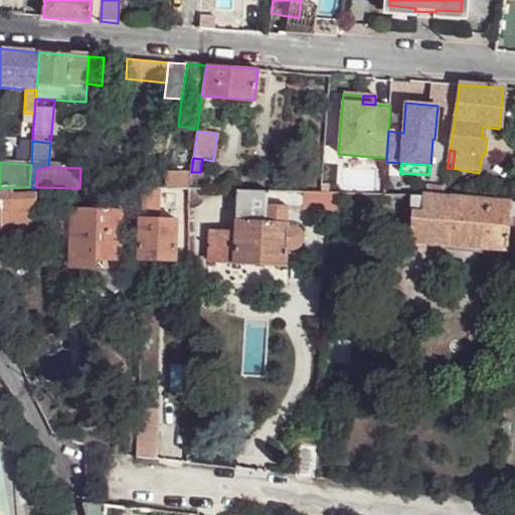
[(165,172),(165,188),(189,188),(191,172),(165,172)]
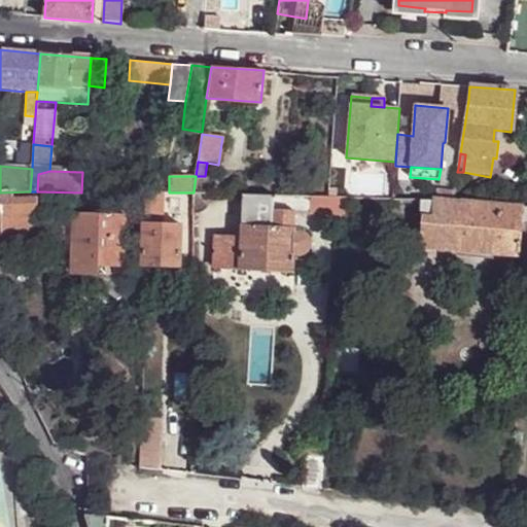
[(196,176),(194,192),(217,194),(218,177),(205,176),(196,176)]
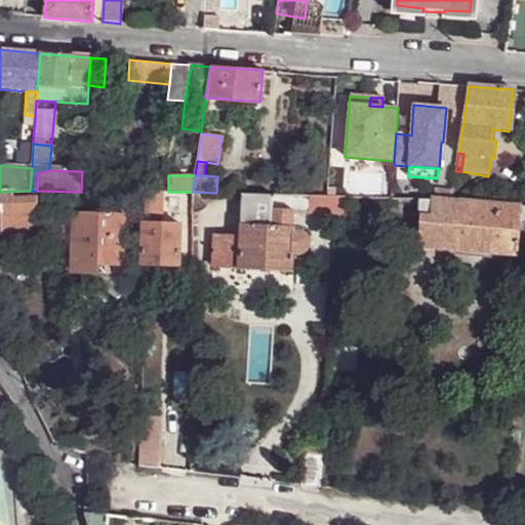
[(330,183),(329,195),(346,196),(352,196),(352,184),(330,183)]
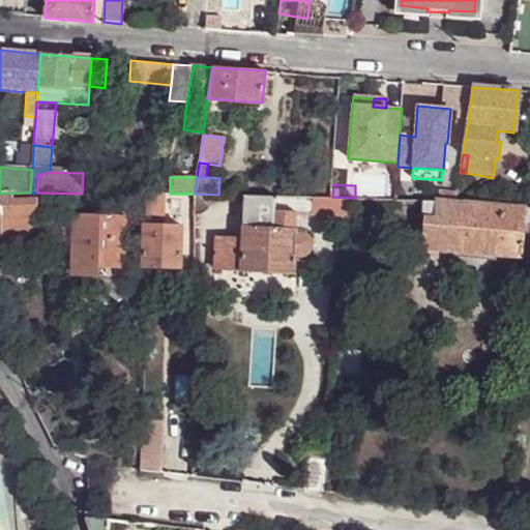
[(429,185),(428,200),(434,200),(454,203),(454,201),(455,197),(457,190),(458,188),(429,185)]
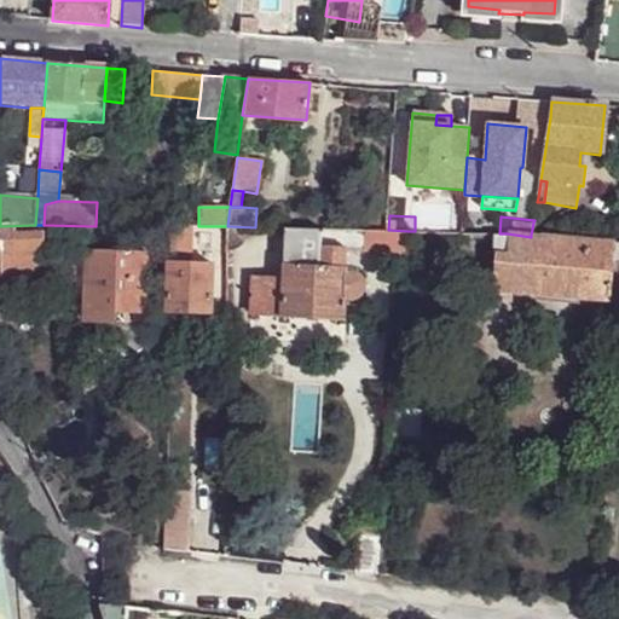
[(0,226),(0,283),(0,284),(0,276),(44,276),(44,225),(35,225),(0,226)]
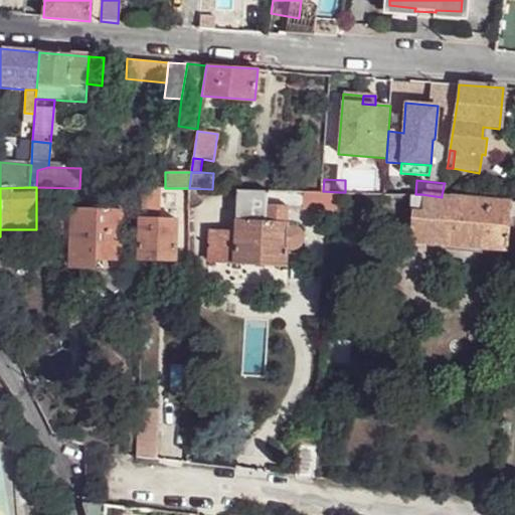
[(144,188),(143,207),(156,206),(157,189),(144,188)]
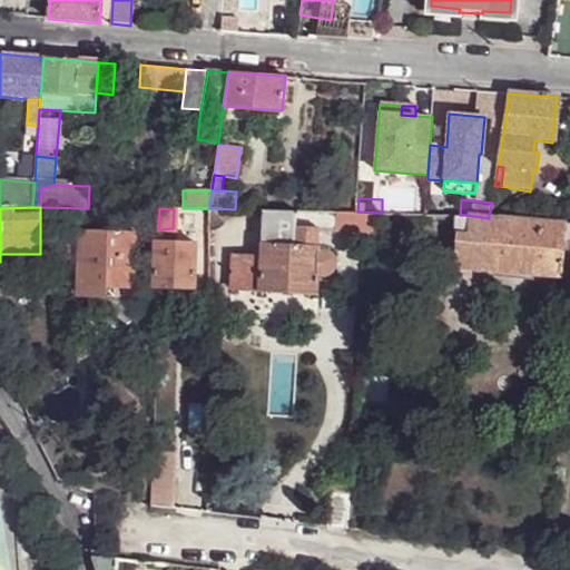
[(183,208),(174,209),(173,228),(209,232),(209,208),(183,208)]
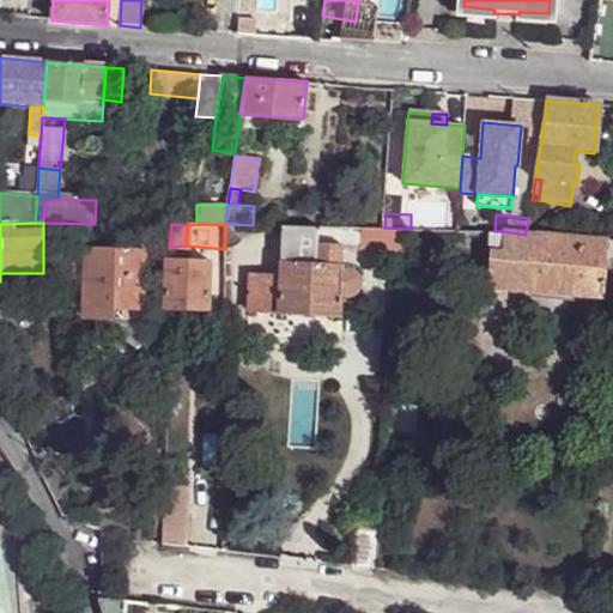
[(297,226),(283,225),(280,265),(316,265),(317,246),(317,240),(319,226),(297,226)]
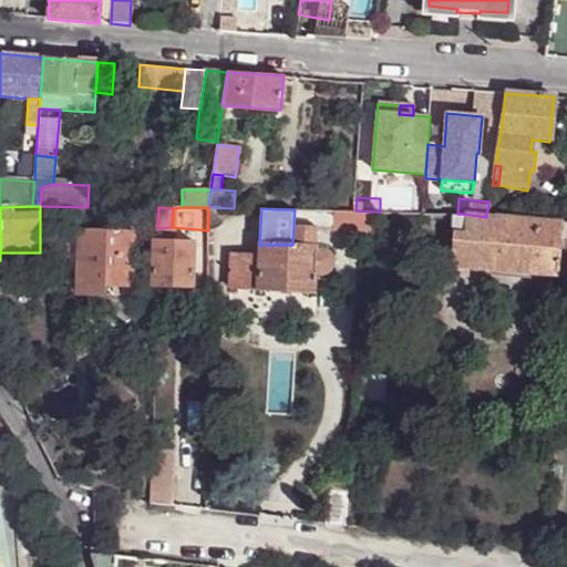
[(356,210),(295,209),(294,222),(358,224),(358,227),(371,229),(373,212),(356,210)]
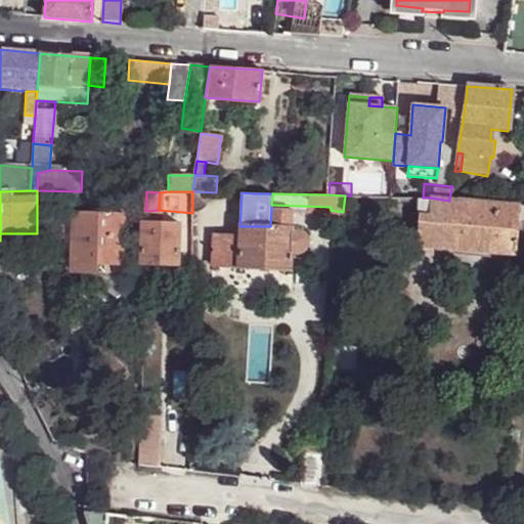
[(449,201),(429,198),(429,216),(419,215),(416,247),(515,256),(518,223),(519,206),(519,205),(497,205),(497,206),(449,199),(449,201)]
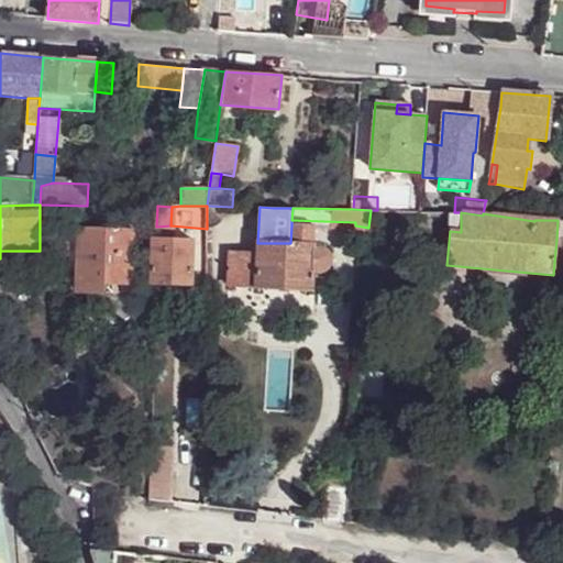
[(156,227),(156,239),(170,240),(170,225),(156,227)]
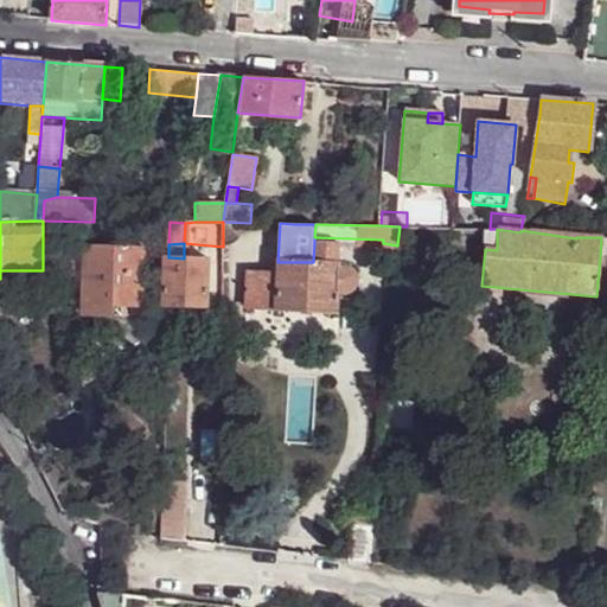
[(278,275),(276,310),(337,313),(337,294),(338,268),(338,266),(337,266),(338,244),(314,243),(313,262),(278,262),(278,275)]
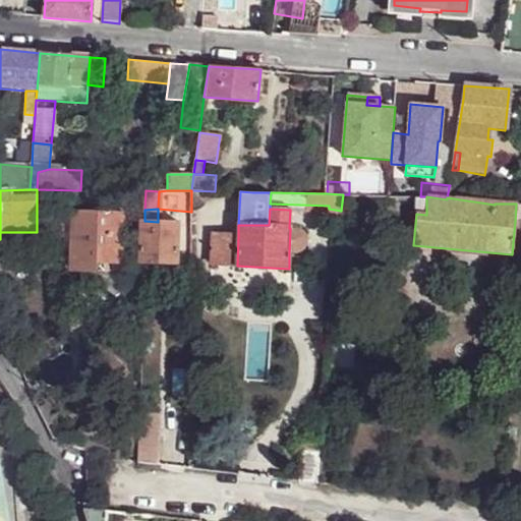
[(117,264),(120,264),(122,213),(74,210),(73,214),(72,236),(71,269),(81,270),(81,294),(85,295),(84,299),(115,300),(115,296),(119,296),(120,272),(117,272),(117,264)]
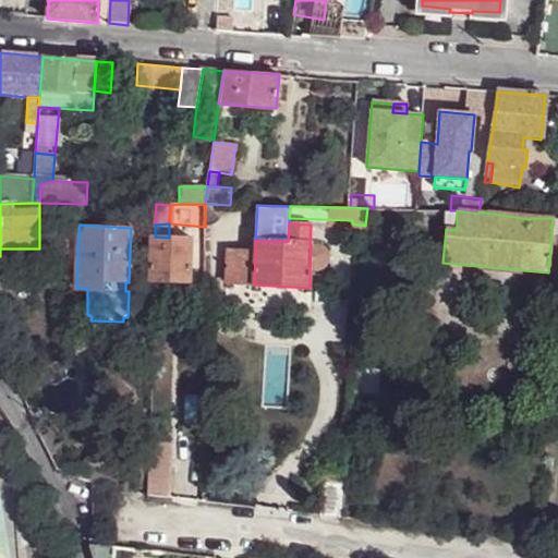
[(62,252),(77,253),(79,229),(63,228),(62,252)]
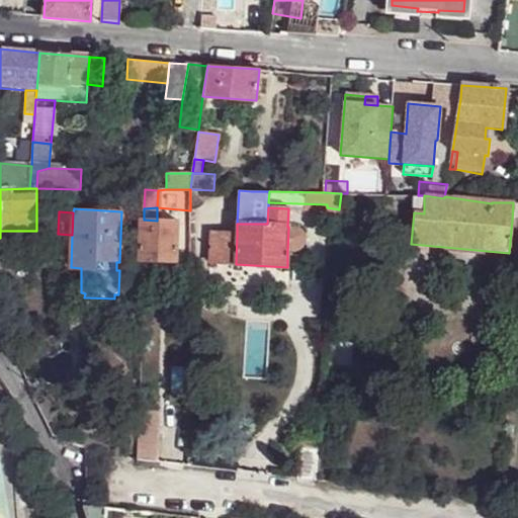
[(144,220),(142,259),(176,261),(177,222),(157,221),(144,220)]
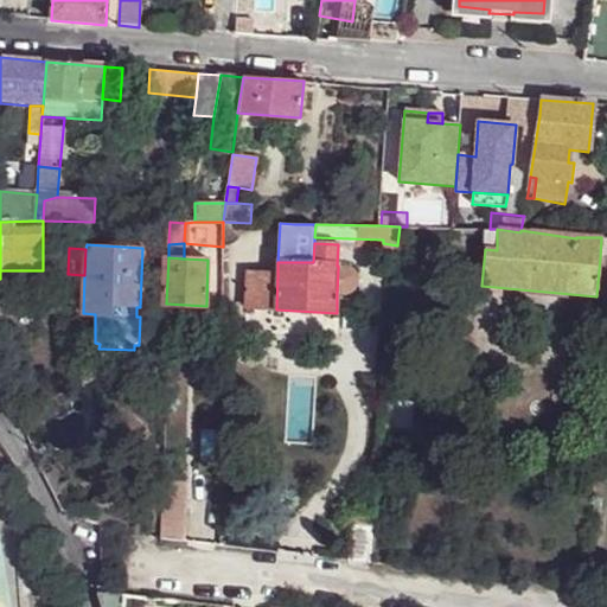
[(346,269),(338,268),(337,294),(344,295),(349,293),(352,291),(355,287),(356,283),(356,279),(355,276),(352,272),(350,270),(346,269)]
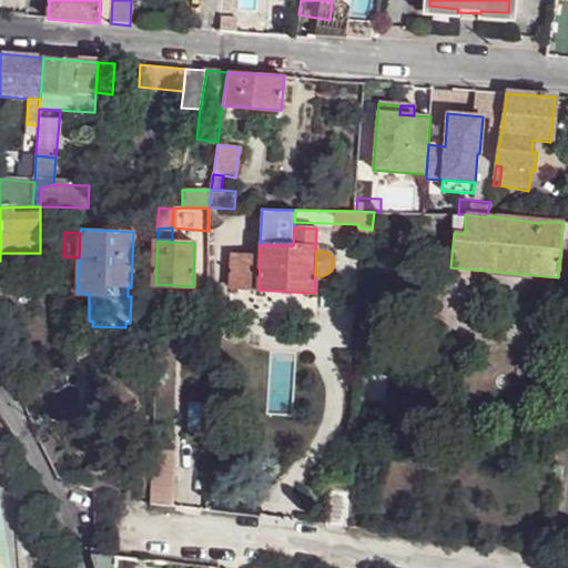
[(231,288),(259,290),(260,257),(232,255),(231,288)]
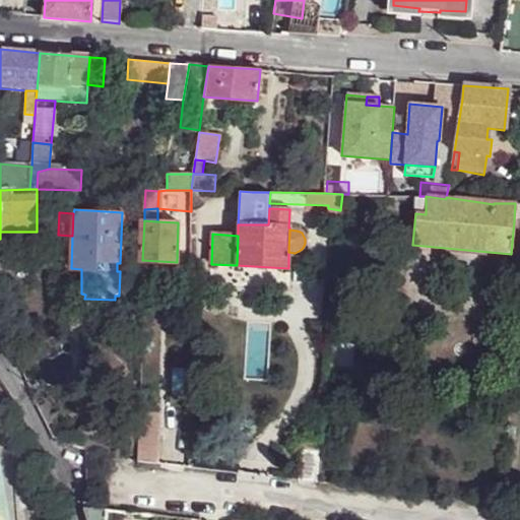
[(336,366),(354,369),(358,345),(339,342),(336,366)]
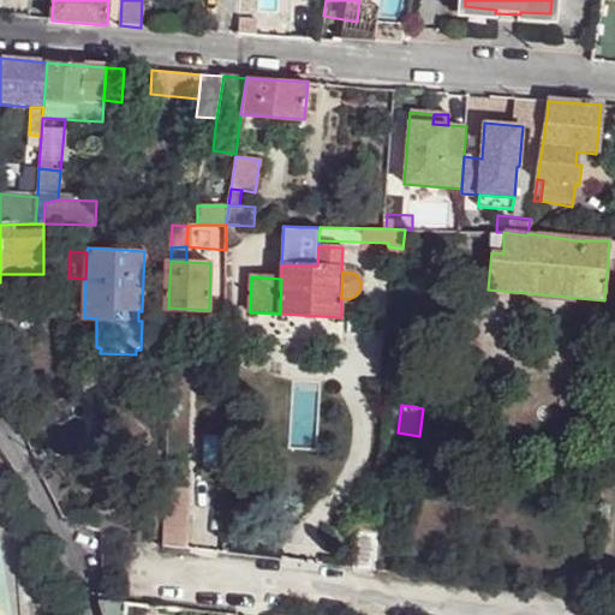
[(43,478),(57,506),(72,499),(59,471),(43,478)]
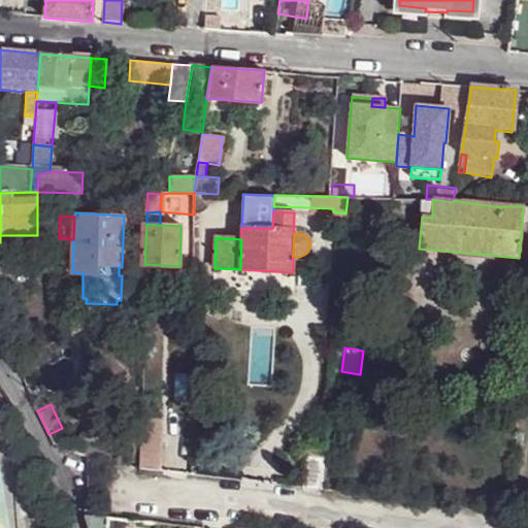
[(142,420),(142,442),(162,442),(162,420),(142,420)]
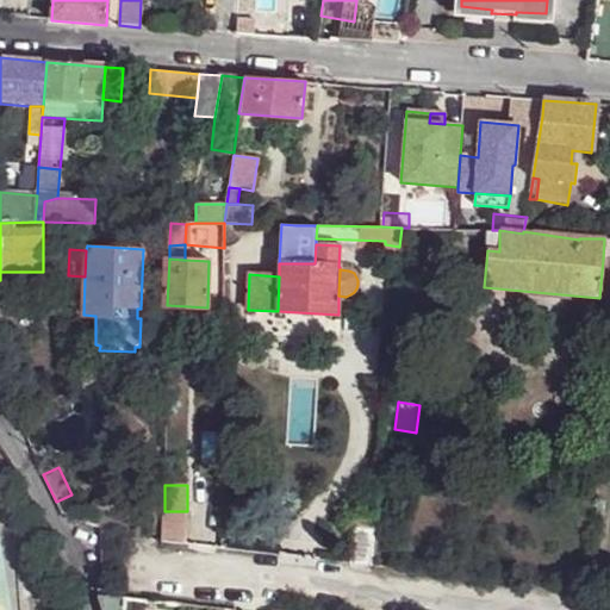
[(101,535),(132,539),(137,506),(93,502),(83,523),(100,529),(101,535)]
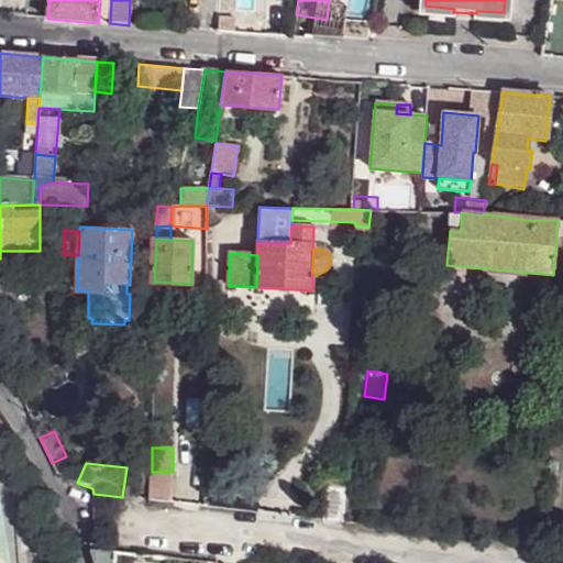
[(151,501),(173,504),(174,473),(173,472),(152,472),(151,501)]
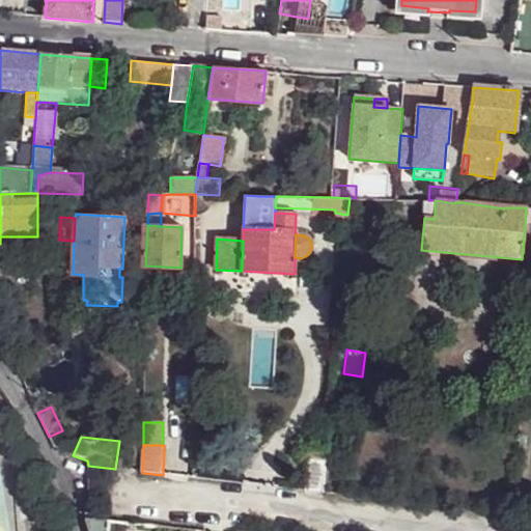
[(86,519),(89,530),(109,530),(110,520),(86,519)]
